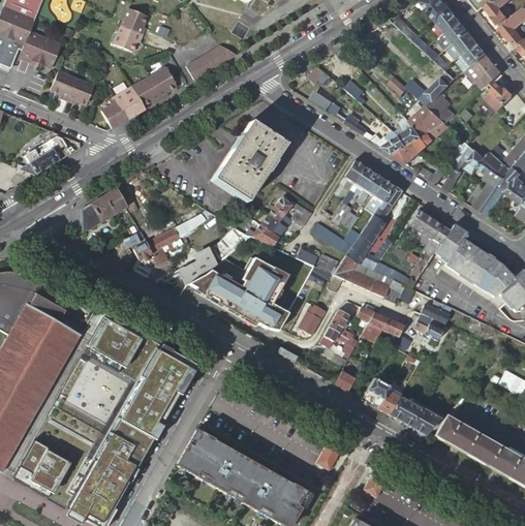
[(4,0),(2,6),(34,19),(41,0),(4,0)]
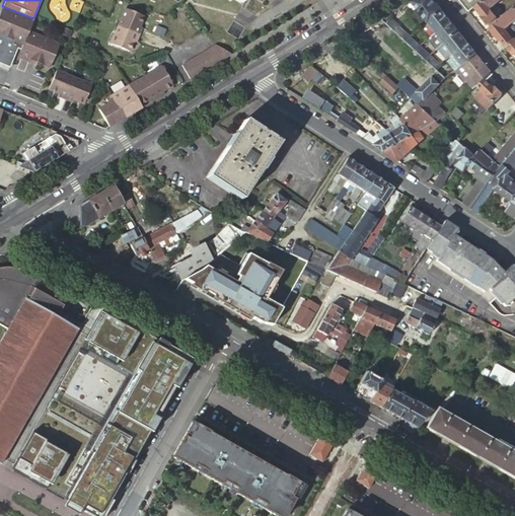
[(416,0),(422,7),(420,9),(424,13),(425,12),(431,19),(445,7),(439,0),(416,0)]
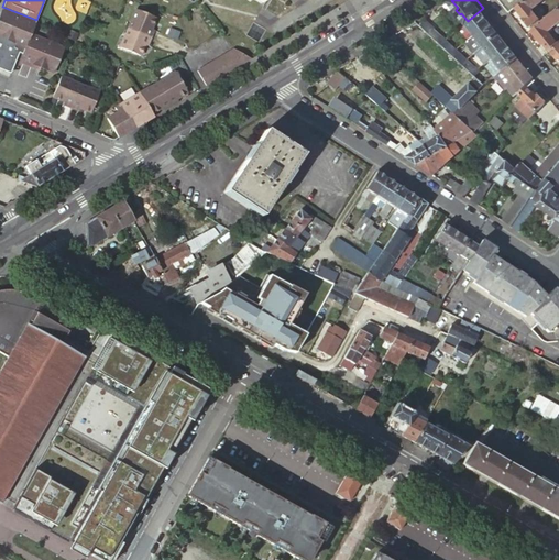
[(511,0),(507,3),(513,10),(518,4),(524,0),(511,0)]
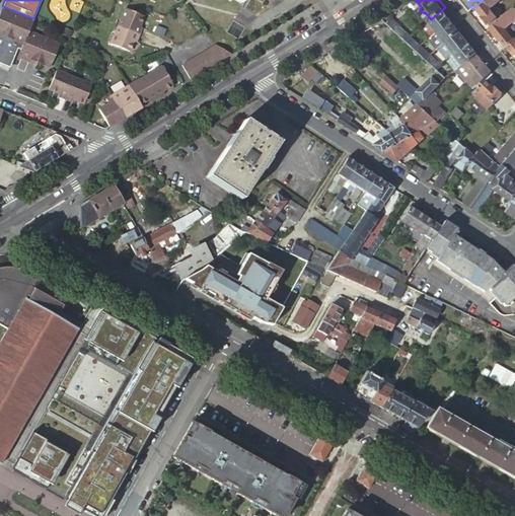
[(483,0),(477,4),(486,13),(485,14),(491,22),(500,15),(492,4),(497,0),(483,0)]
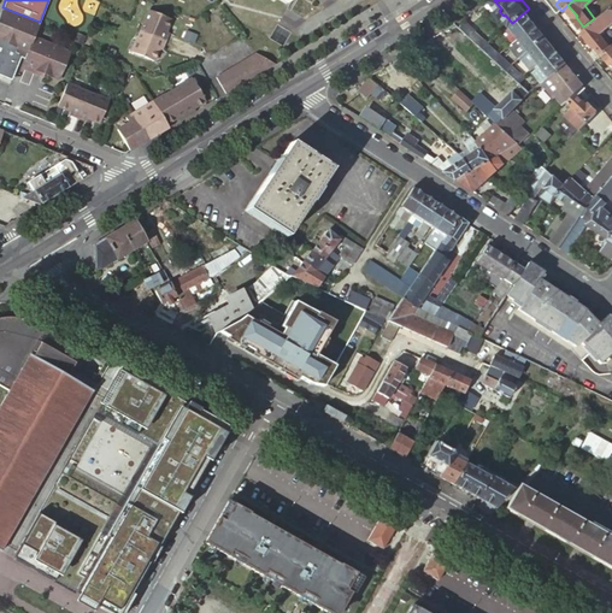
[(171,16),(148,6),(141,28),(166,37),(170,30),(166,28),(171,16)]
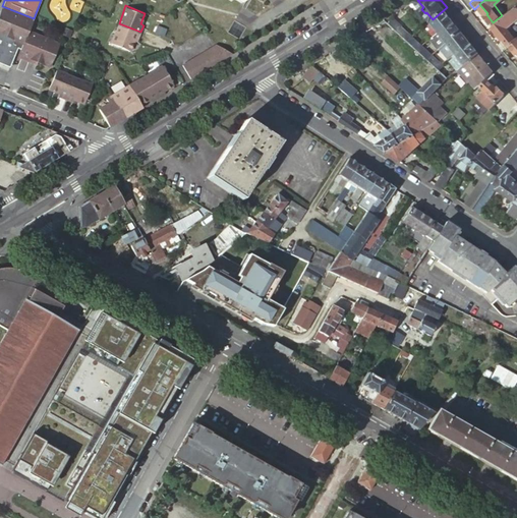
[(20,43),(23,44),(30,30),(34,18),(2,6),(0,10),(0,32),(14,38),(14,40),(20,43)]
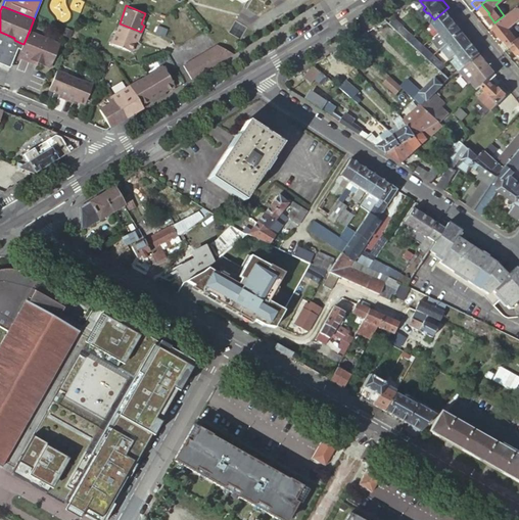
[(457,17),(449,7),(434,19),(442,30),(457,17)]
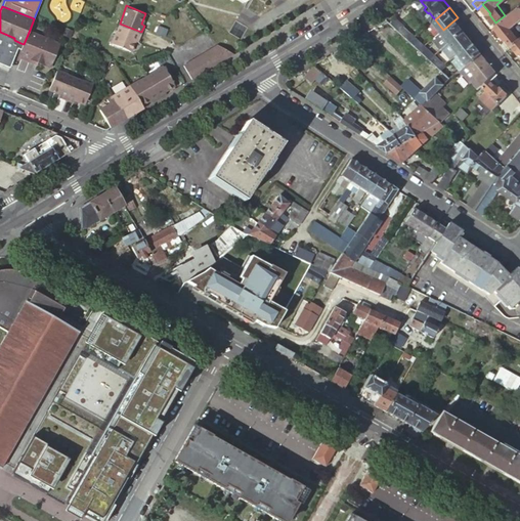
[(511,13),(496,26),(510,42),(519,35),(516,30),(519,27),(519,19),(512,25),(509,22),(514,17),(511,13)]
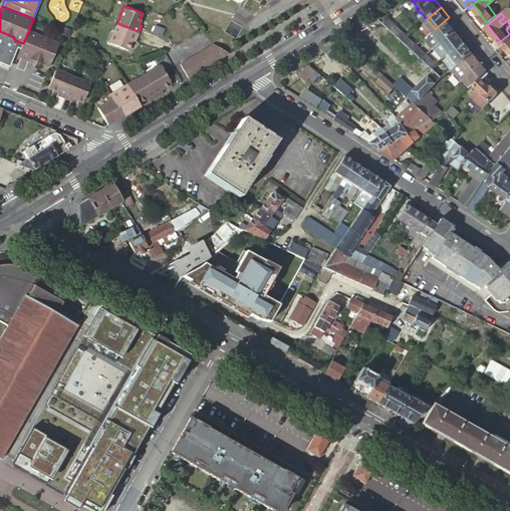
[(388,14),(381,17),(405,38),(410,33),(388,14)]
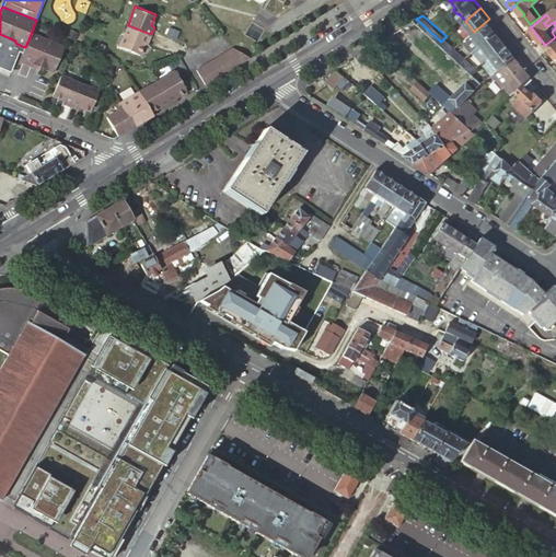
[(498,31),(489,19),(474,32),(465,39),(475,49),(484,43),(498,31)]
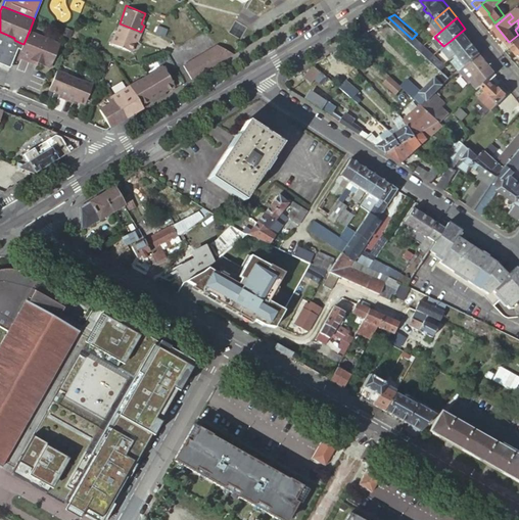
[(139,38),(141,32),(120,24),(112,41),(131,48),(135,37),(139,38)]
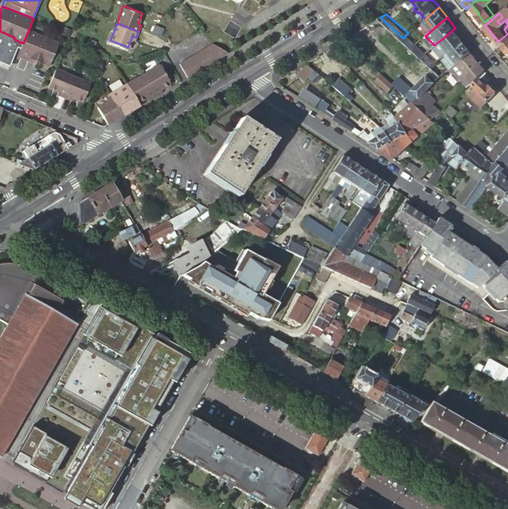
[(165,27),(155,23),(153,30),(162,33),(165,27)]
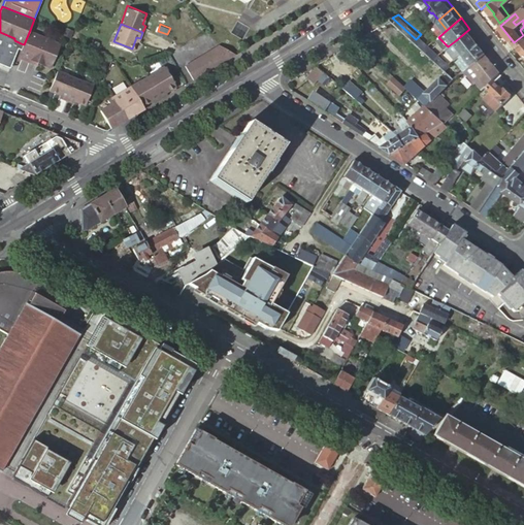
[(471,31),(469,29),(456,40),(464,51),(478,39),(471,31)]
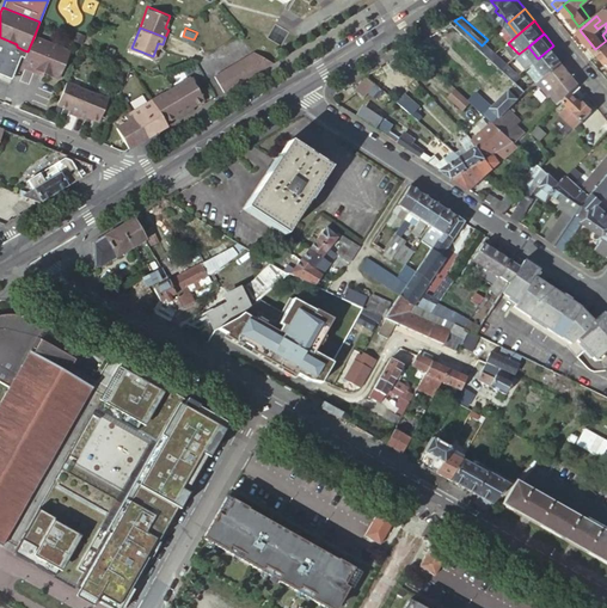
[(28,51),(23,65),(43,73),(44,71),(59,77),(69,49),(35,35),(28,51)]
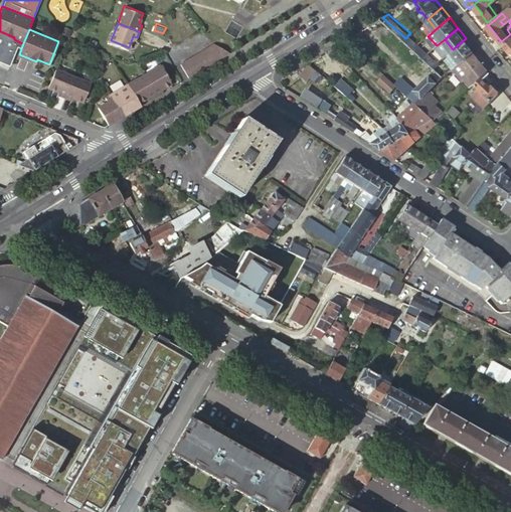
[(0,42),(17,49),(20,42),(14,39),(14,37),(0,31),(0,42)]
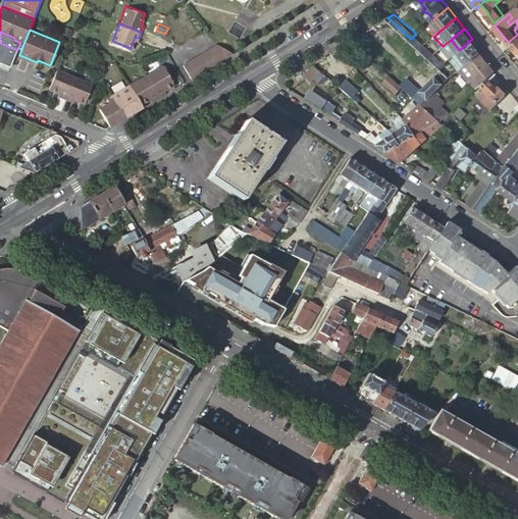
[(416,34),(411,39),(421,47),(425,43),(416,34)]
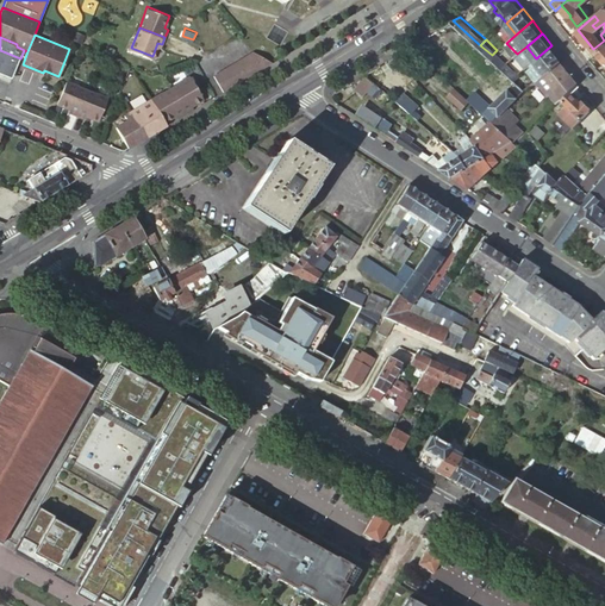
[(562,58),(552,45),(536,58),(546,72),(549,69),(562,58)]
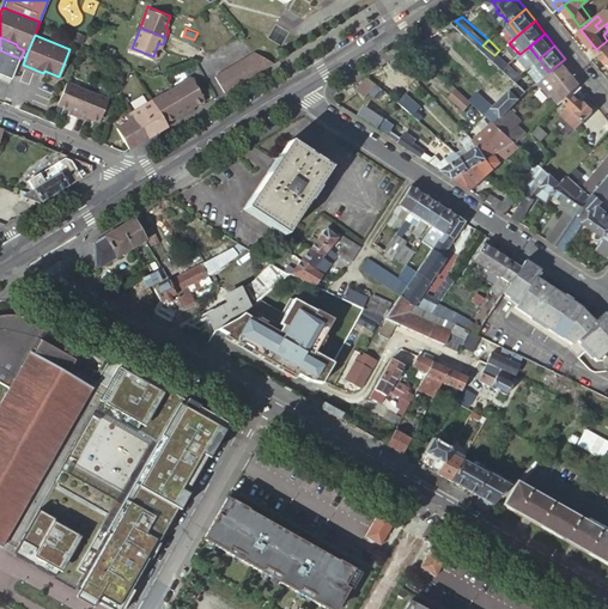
[(278,59),(257,49),(249,54),(259,71),(278,59)]
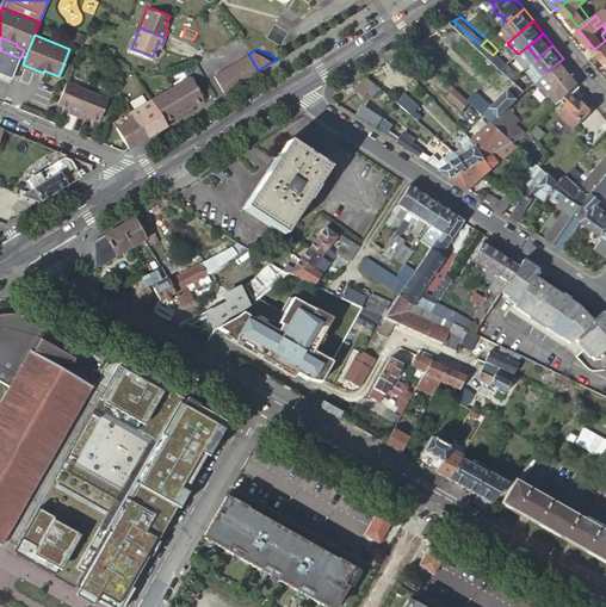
[(20,59),(0,50),(0,85),(6,87),(16,64),(22,67),(23,64),(28,51),(24,50),(20,59)]
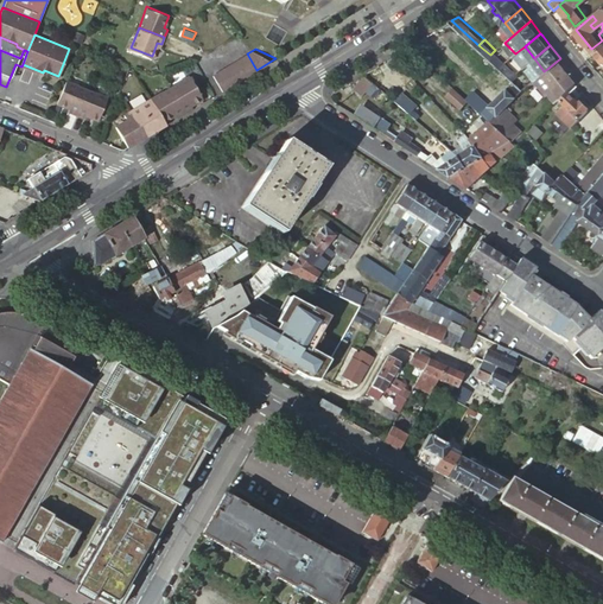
[(495,50),(490,55),(493,57),(501,65),(507,61),(495,50)]
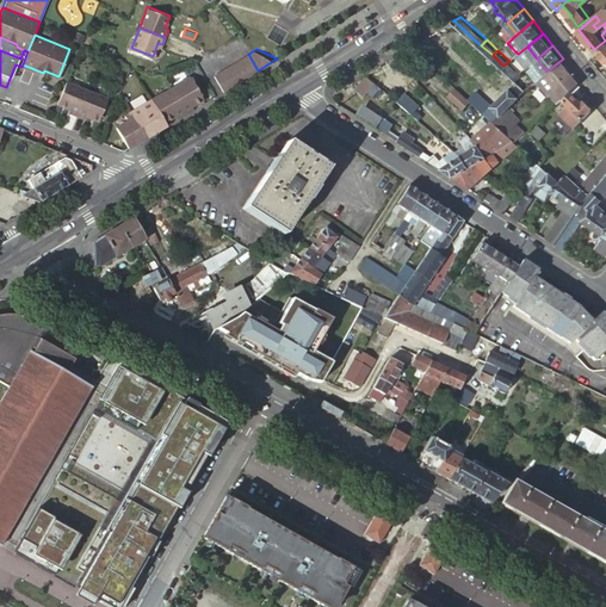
[(248,54),(240,59),(249,75),(258,70),(248,54)]
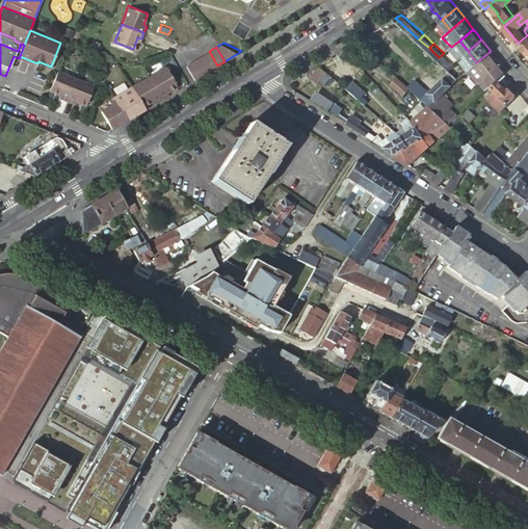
[(439,57),(431,50),(426,56),(434,64),(440,58),(439,57)]
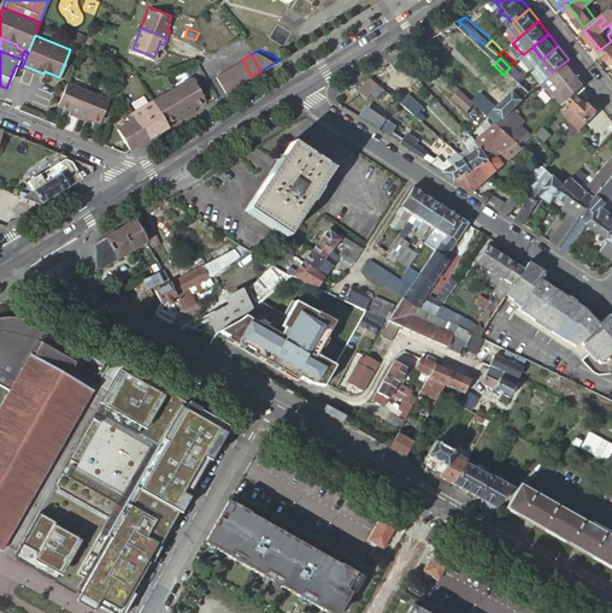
[(242,59),(234,64),(243,81),(252,76),(242,59)]
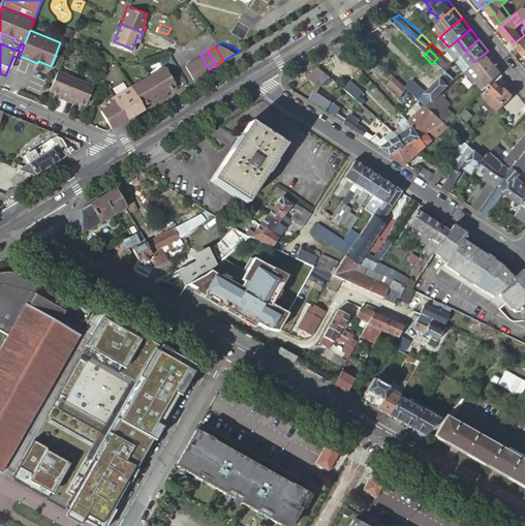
[(471,64),(472,63),(473,62),(465,51),(462,53),(471,64)]
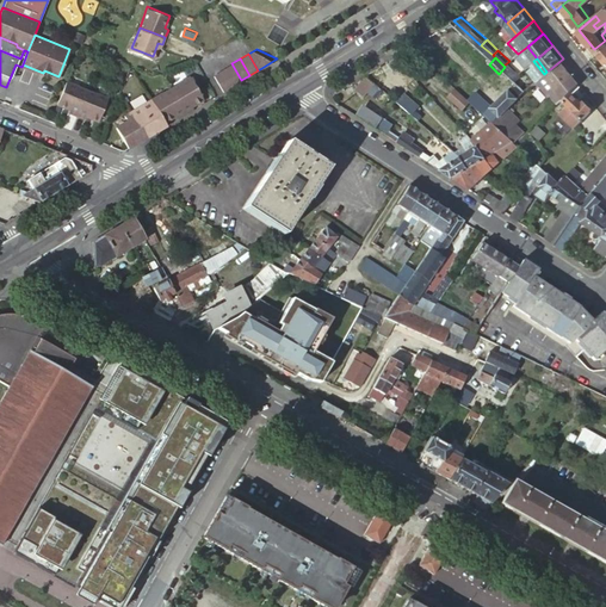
[(575,73),(563,59),(550,69),(546,72),(545,73),(557,87),(575,73)]
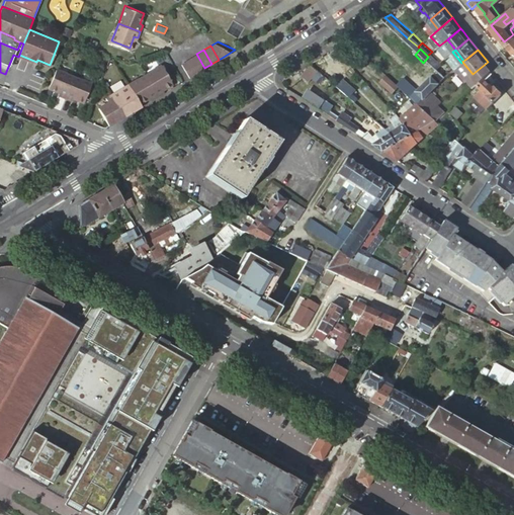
[(432,52),(427,56),(428,57),(437,65),(442,60),(432,52)]
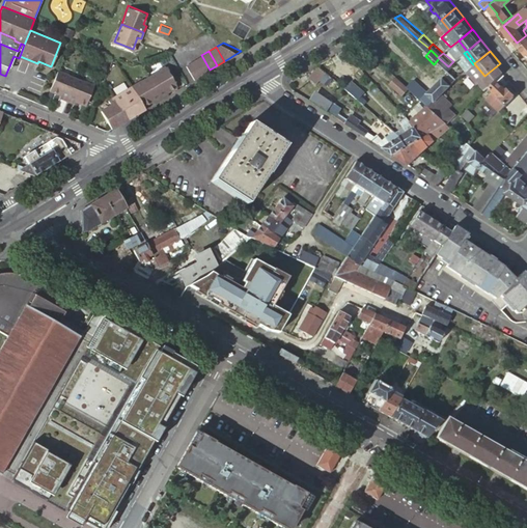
[(334,54),(322,62),(330,70),(335,75),(337,73),(335,71),(336,70),(331,63),(337,59),(334,54)]
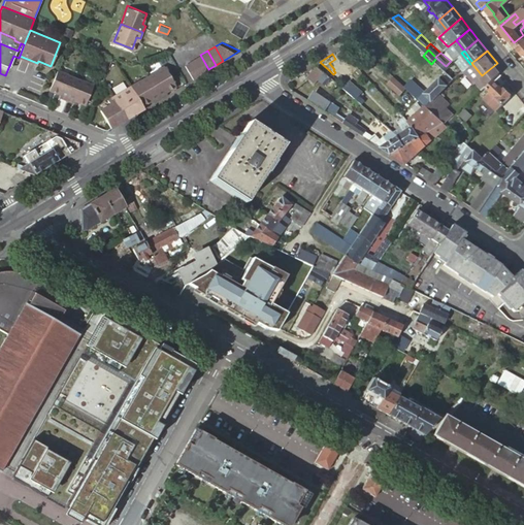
[(200,55),(193,60),(201,74),(208,69),(200,55)]
